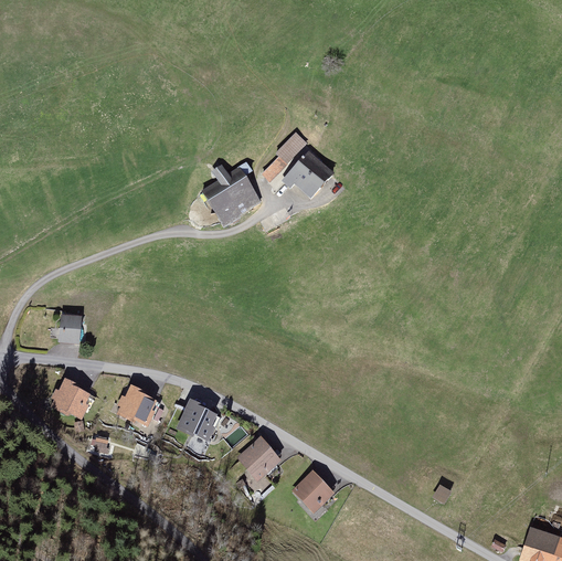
[(269,182),(275,177),(289,190),(295,184),(309,199),(333,173),(319,159),(321,157),(296,131),(276,152),(278,156),(261,173),(269,182)]
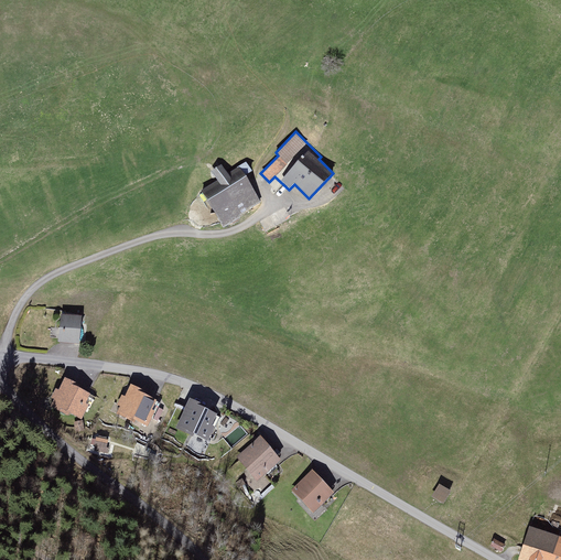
[(215,181),(200,191),(222,226),(261,201),(239,167),(228,173),(220,162),(208,170),(215,181)]
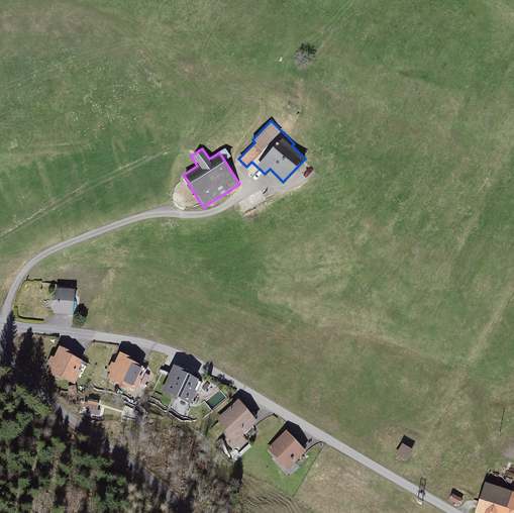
[(76,288),(58,287),(56,312),(75,313),(76,288)]
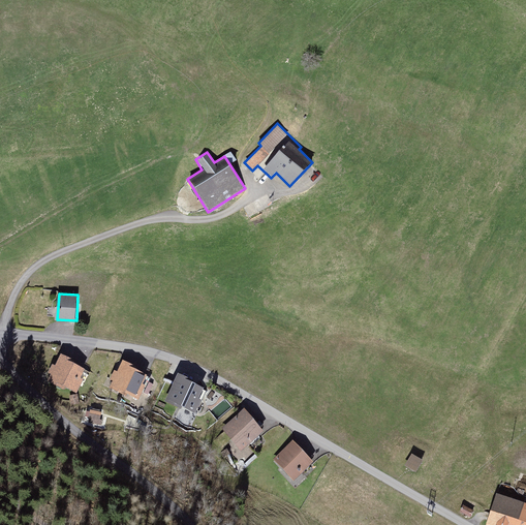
[(68,385),(82,391),(86,377),(83,375),(86,367),(78,364),(79,360),(62,353),(59,364),(55,363),(52,371),(54,372),(50,382),(67,389),(68,385)]
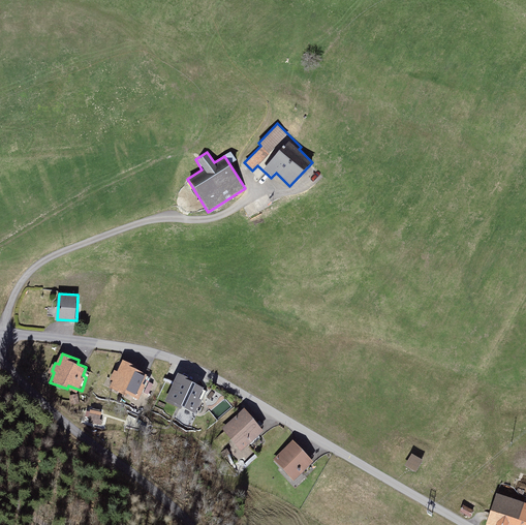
[(128,395),(129,393),(140,398),(150,374),(135,369),(137,365),(122,359),(118,368),(116,367),(112,377),(114,378),(111,387),(128,395)]
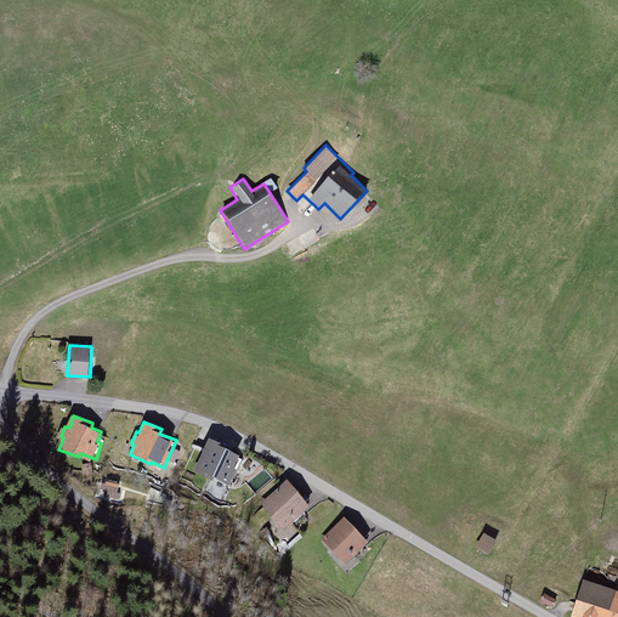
[(207,445),(200,441),(187,473),(202,479),(203,475),(214,480),(215,477),(230,485),(243,456),(226,448),(228,446),(209,437),(207,445)]
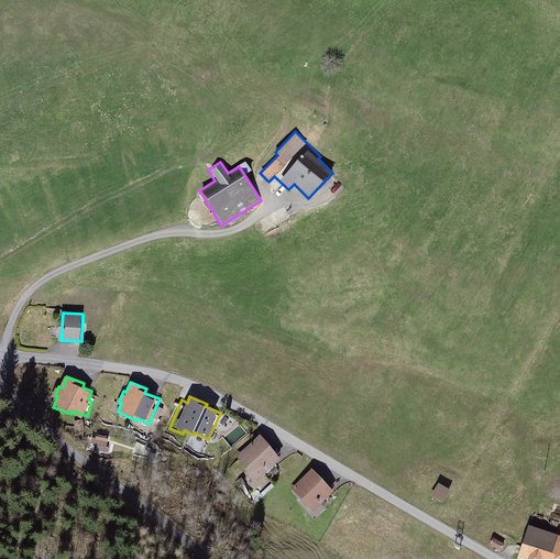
[(111,446),(112,433),(99,431),(99,445),(111,446)]
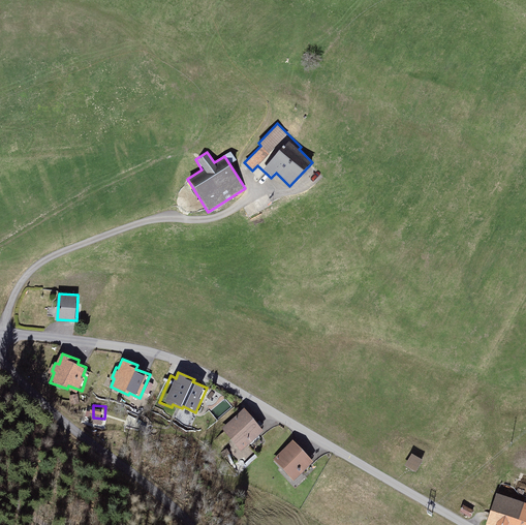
[(261,430),(244,408),(220,426),(239,449),(261,430)]
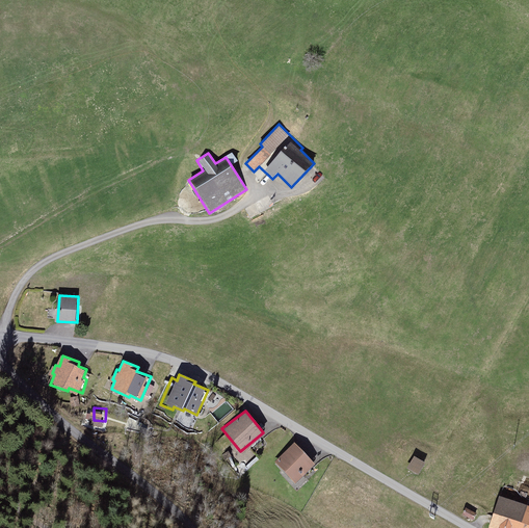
[(316,464),(294,441),(275,459),(297,482),(316,464)]
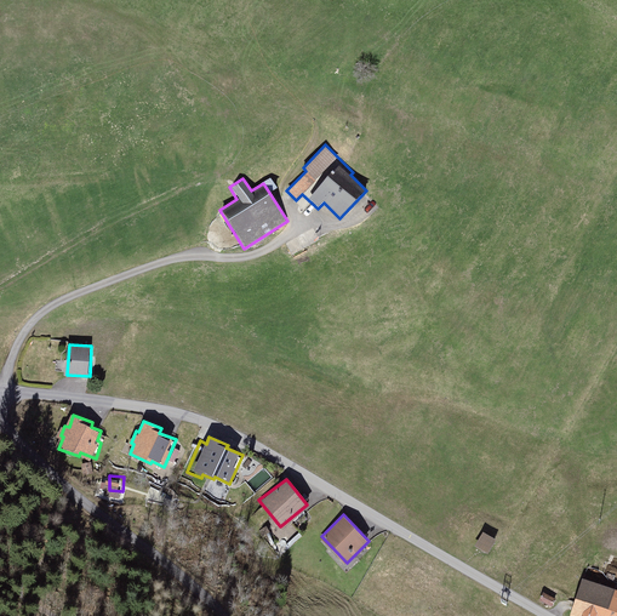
[(497,539),(484,530),(475,545),(489,552),(497,539)]
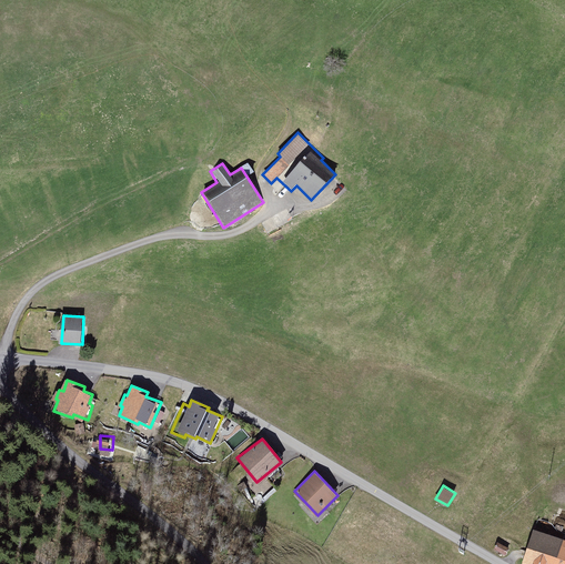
[(523,563),(564,563),(564,539),(535,529),(523,563)]
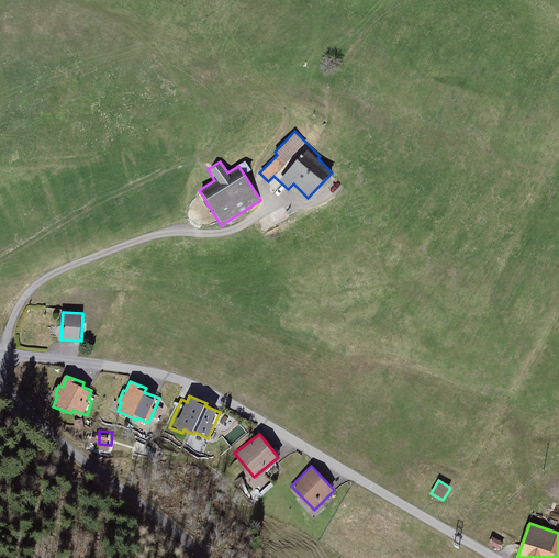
All buildings are outlined.
